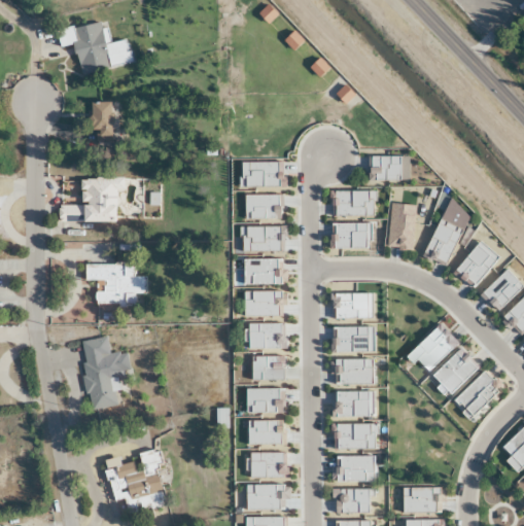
[(279,14),(270,4),(259,12),(269,23),(279,14)]
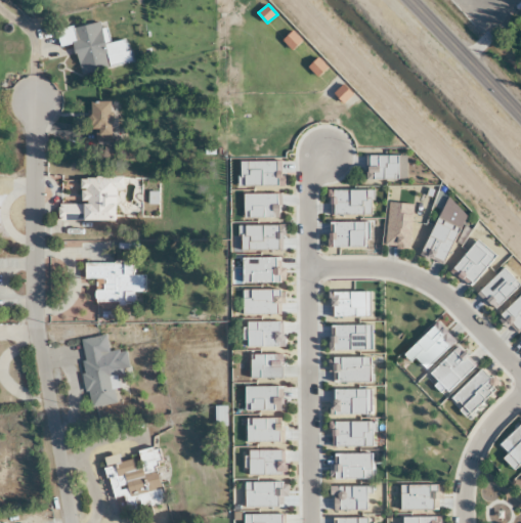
[(132,62),(127,39),(105,42),(101,20),(57,29),(60,46),(76,43),(81,72),(132,62)]
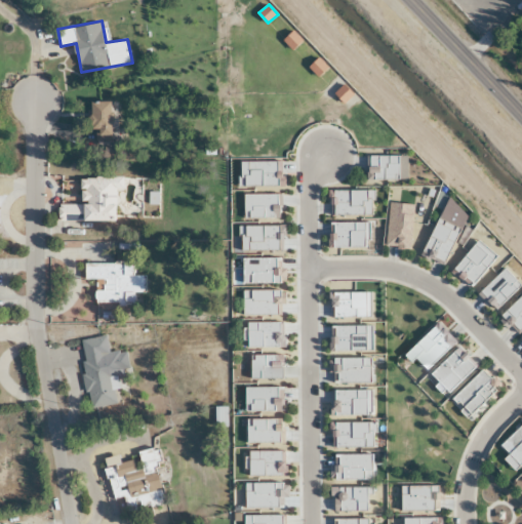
[(292,49),(303,40),(294,31),(284,39),(292,49)]
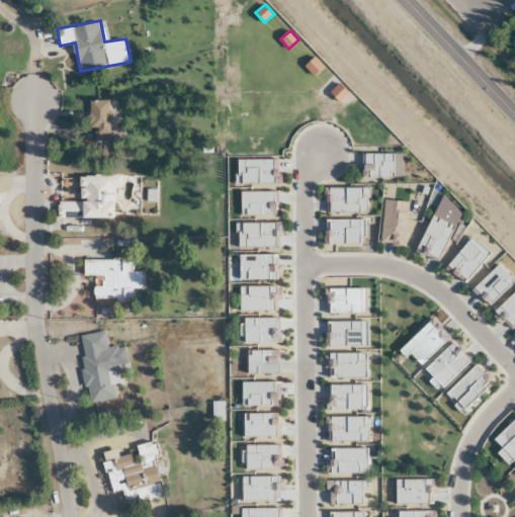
[(306,67),(316,74),(323,65),(314,57),(306,67)]
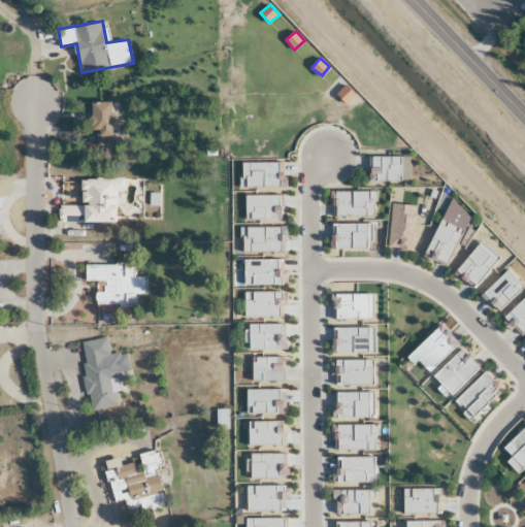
[(356,96),(348,85),(338,93),(347,103),(356,96)]
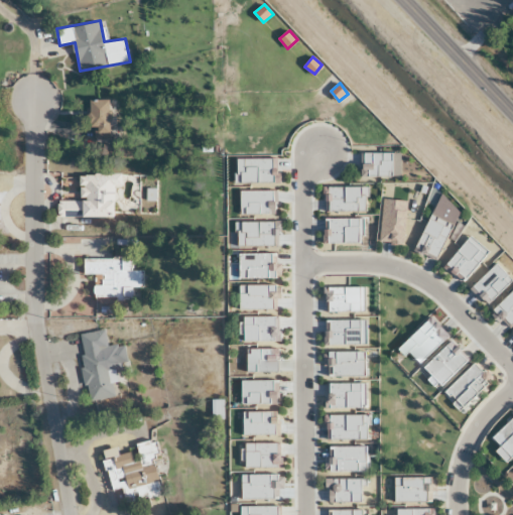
[(90,98),(90,132),(111,132),(111,98),(90,98)]
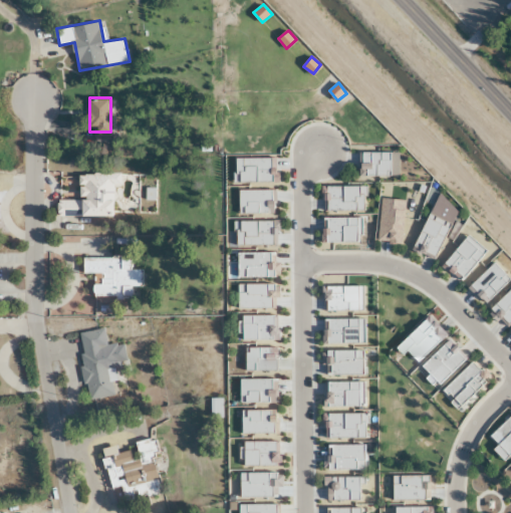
[(113,184),(121,184),(121,173),(79,173),(79,199),(59,199),(59,216),(113,216),(113,184)]
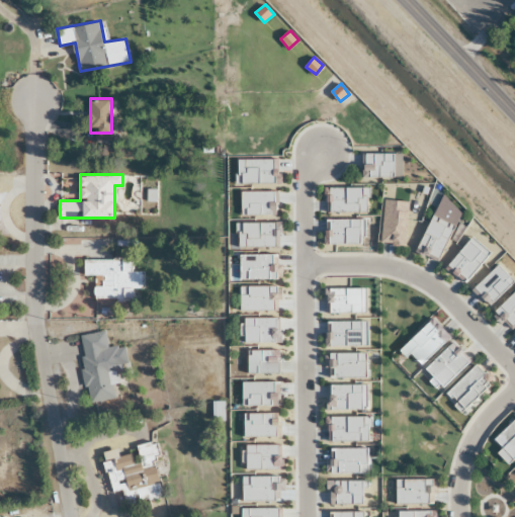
[(85,275),(102,275),(101,285),(95,285),(95,298),(135,299),(135,288),(144,288),(145,270),(133,270),(133,259),(85,258),(85,275)]
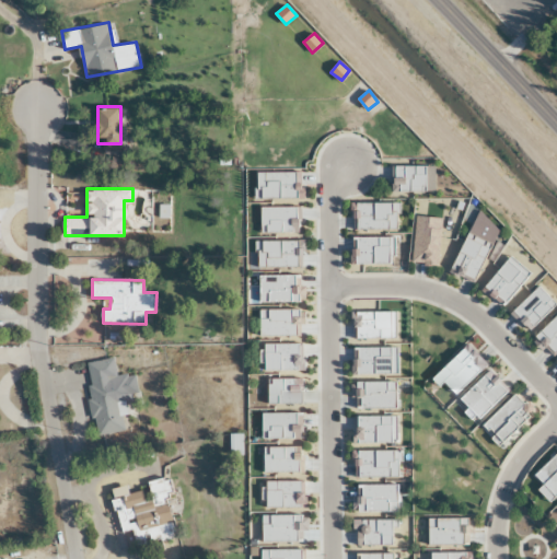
[(89,360),(92,420),(128,419),(127,400),(138,400),(137,374),(117,375),(116,359),(89,360)]
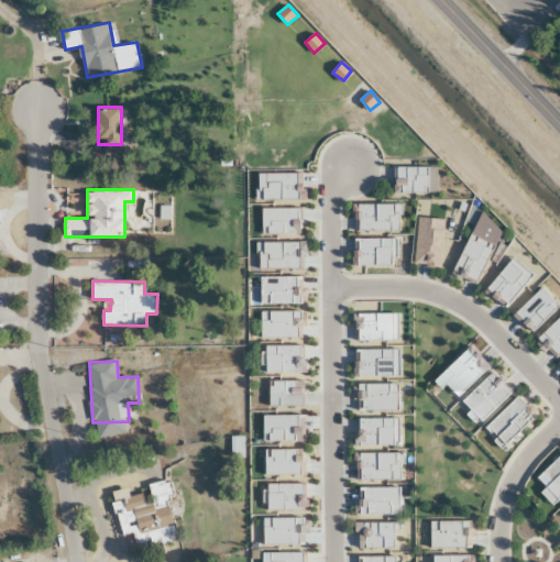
[(244,452),(244,437),(233,437),(233,452),(244,452)]
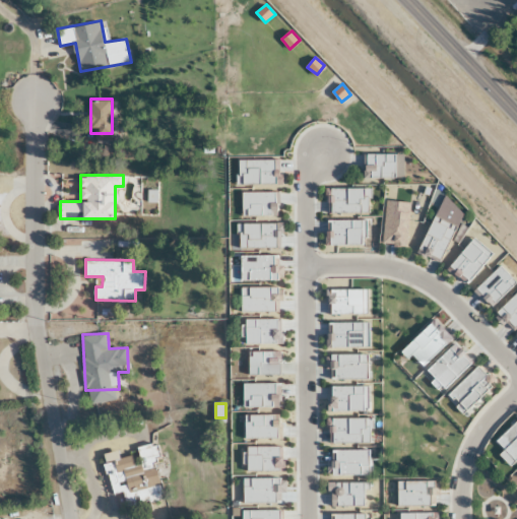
[(166,498),(154,443),(136,447),(137,455),(106,461),(114,498),(124,495),(126,507),(166,498)]
